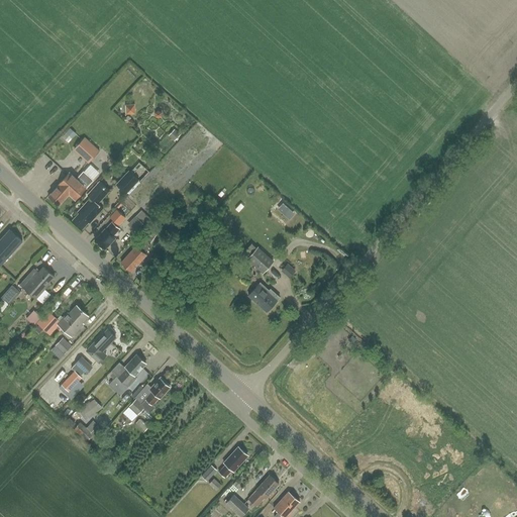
[(125,103),(126,113),(136,112),(135,103),(125,103)]
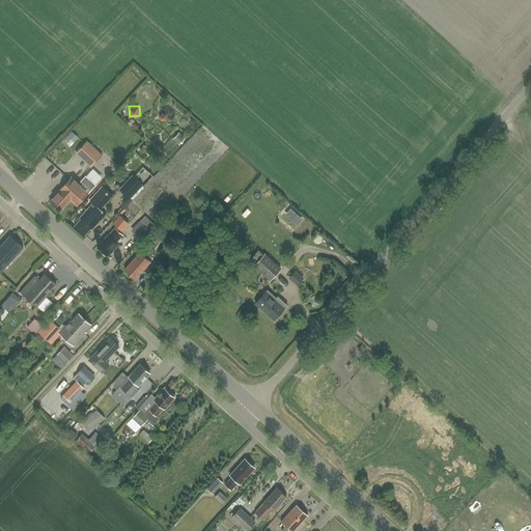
[(179,145),(185,139),(179,133),(173,139),(179,145)]
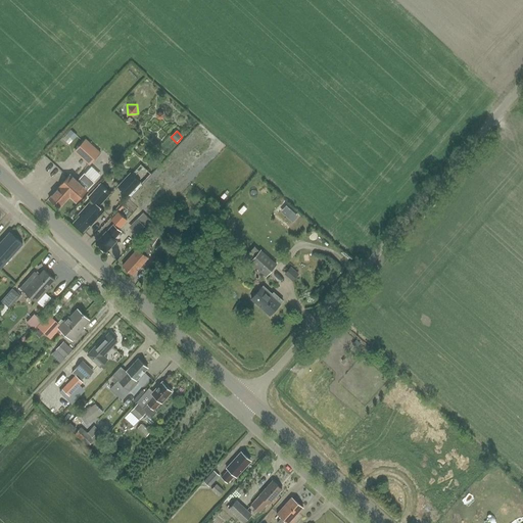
[(89,165),(101,153),(86,139),(75,151),(89,165)]
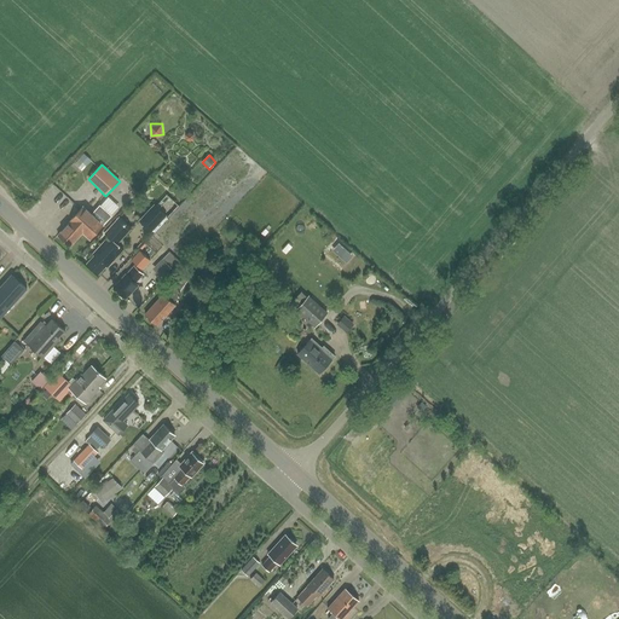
[(152,232),(168,217),(156,204),(140,221),(152,232)]
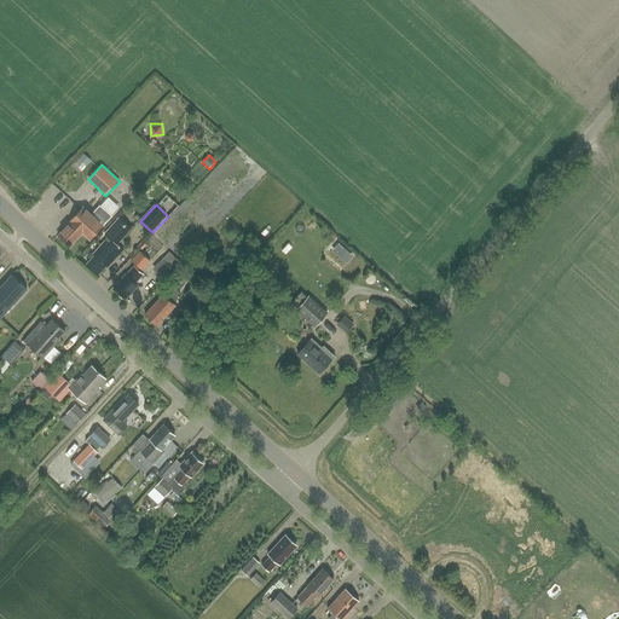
[(69,224),(56,237),(69,248),(81,235),(88,241),(102,226),(81,208),(68,223),(69,224)]
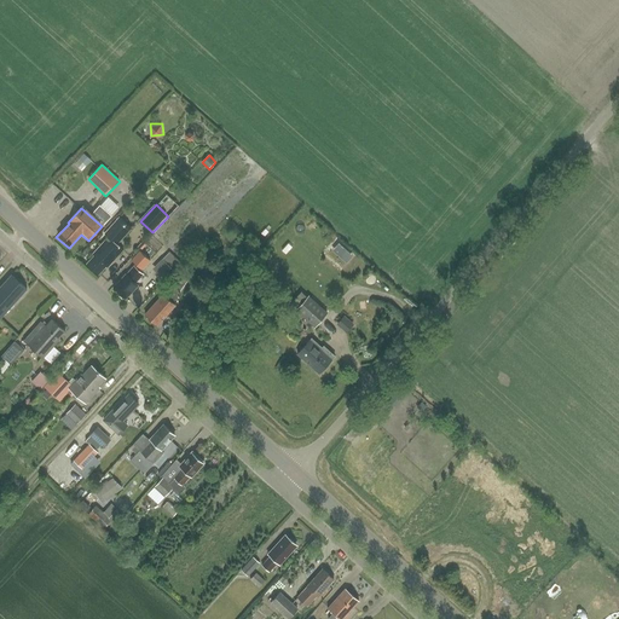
[(94,256),(86,265),(97,276),(105,266),(106,268),(122,252),(116,246),(131,229),(119,218),(104,235),(108,238),(92,255),(94,256)]
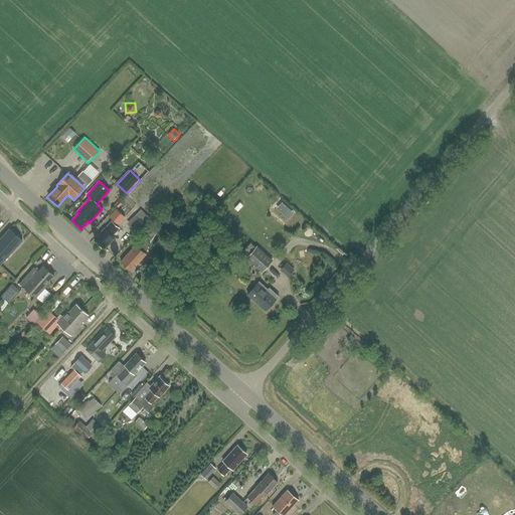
[(121,203),(109,217),(119,226),(131,213),(130,212),(133,209),(125,202),(123,205),(121,203)]
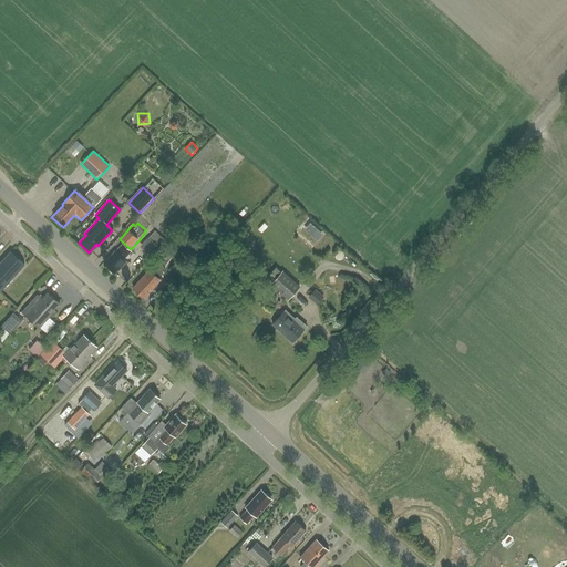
[(153,234),(148,238),(140,247),(152,257),(160,248),(164,244),(153,234)]
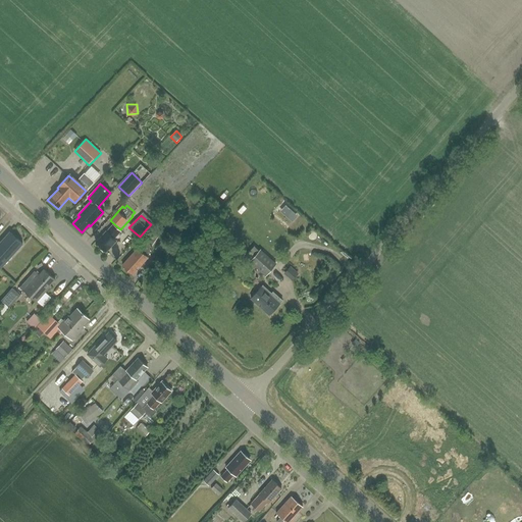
[(113,240),(120,232),(112,224),(96,244),(106,253),(116,243),(113,240)]
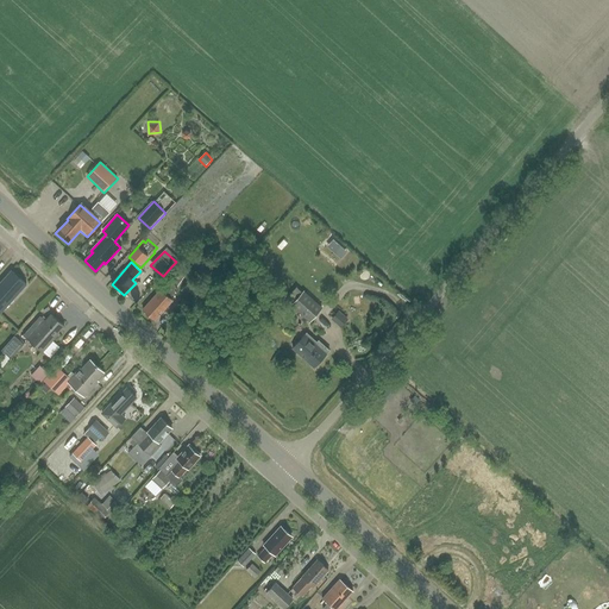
[(0,313),(0,314),(30,282),(16,268),(0,284),(0,313)]
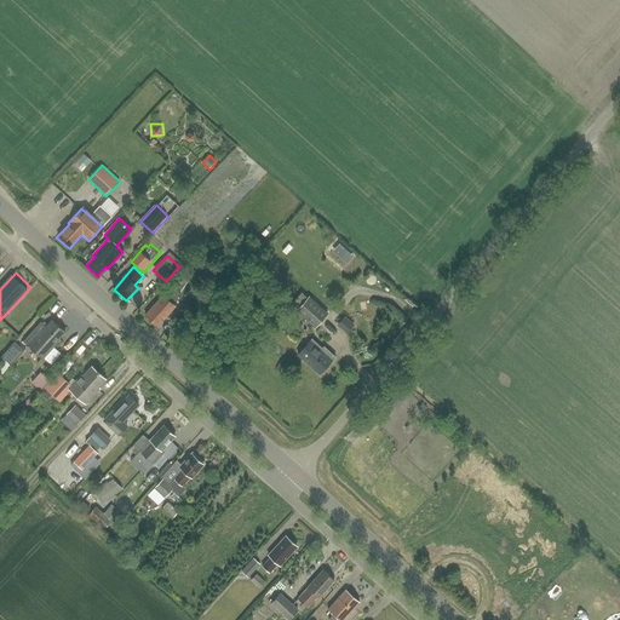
[(158,327),(177,305),(173,302),(178,298),(176,296),(184,285),(178,279),(168,288),(170,290),(145,316),(158,327)]
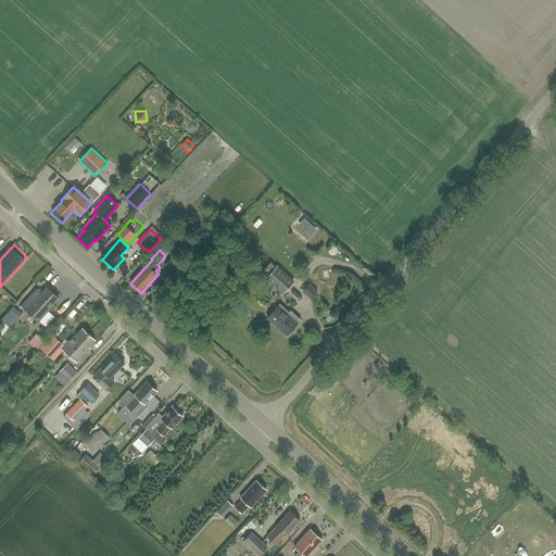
[(165,265),(175,274),(181,267),(173,257),(165,265)]
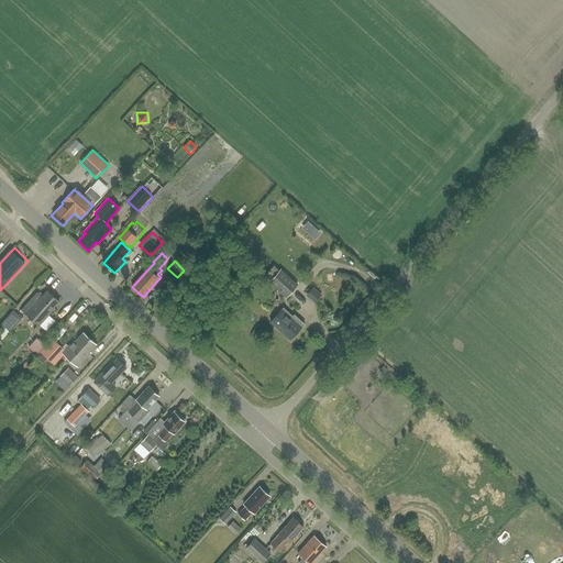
[(297,285),(279,269),(268,282),(286,297),(297,285)]
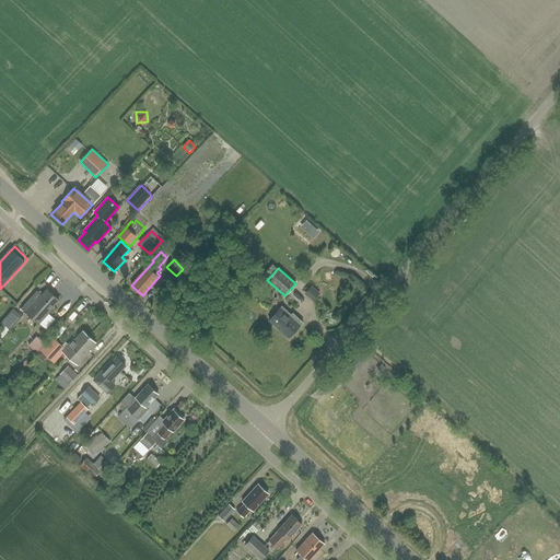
[(253,289),(265,289),(265,280),(253,280),(253,289)]
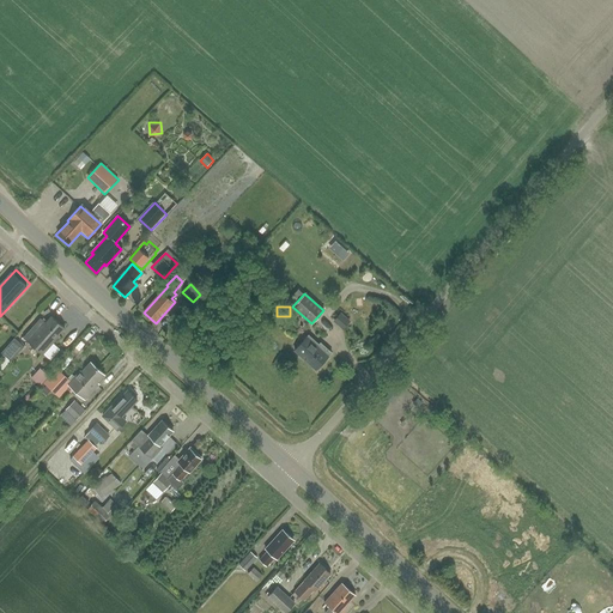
[(59,335),(65,328),(52,316),(46,323),(41,319),(24,338),(43,354),(60,337),(59,335)]
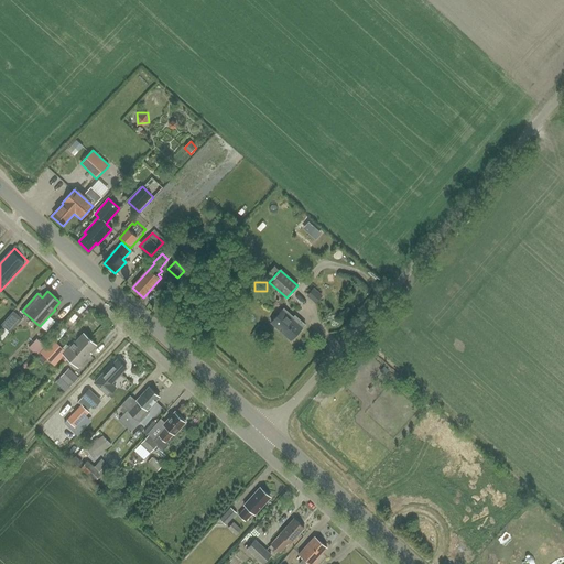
[(10,332),(22,318),(12,311),(1,324),(2,325),(0,327),(0,338),(1,339),(9,331),(10,332)]
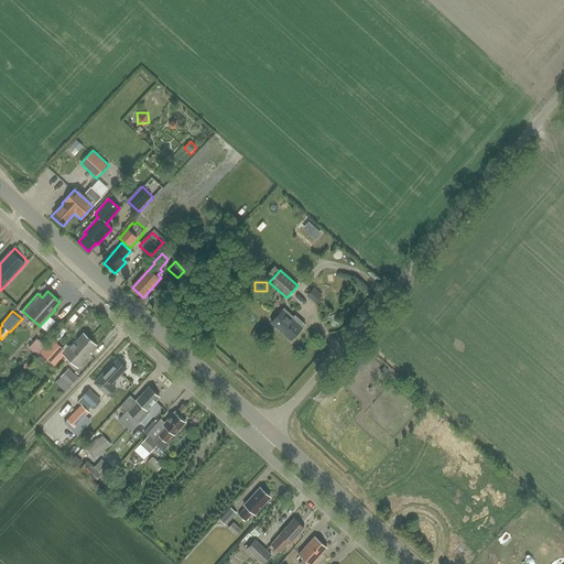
[(290,342),(302,328),(282,311),(270,325),(290,342)]
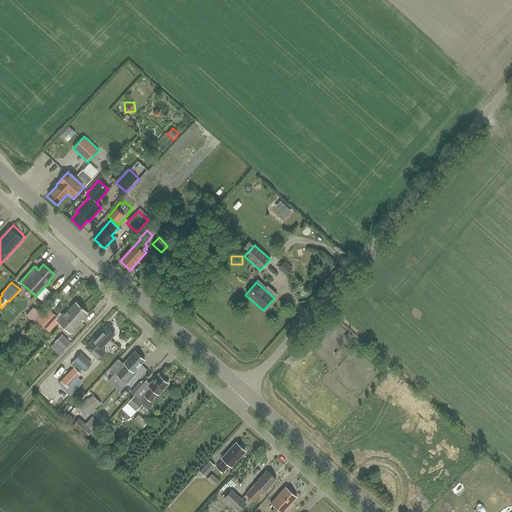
[(64,328),(81,308),(75,302),(68,311),(67,309),(56,321),(57,322),(64,328)]
